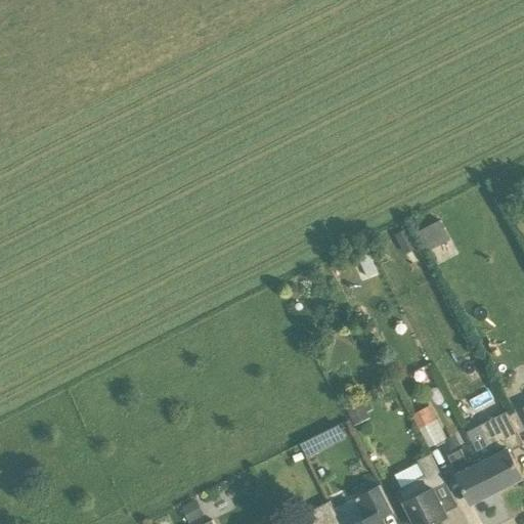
[(426,253),(450,239),(441,221),(416,234),(426,253)]
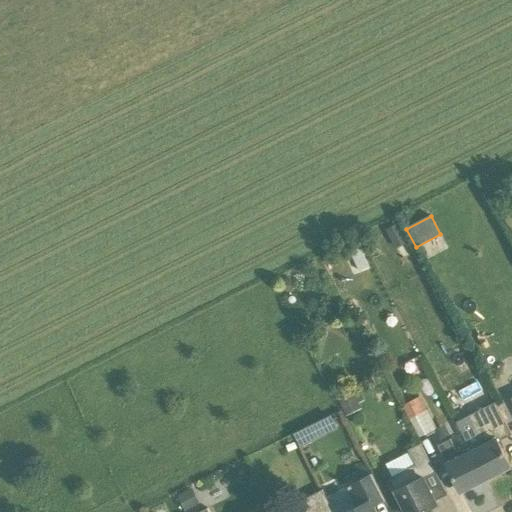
[(398,224),(384,231),(395,250),(408,243),(398,224)]
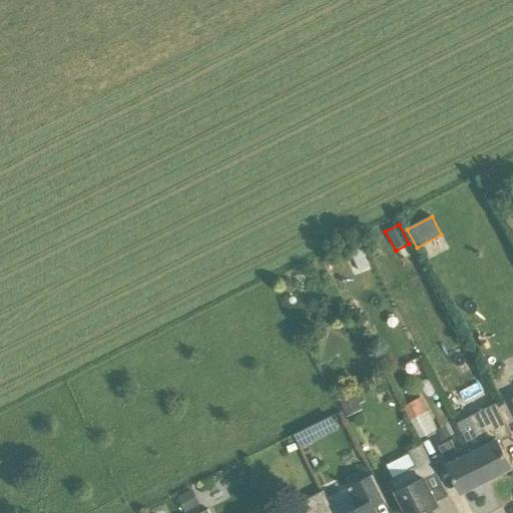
[(363,409),(360,404),(355,394),(355,393),(339,400),(347,417),(363,409)]
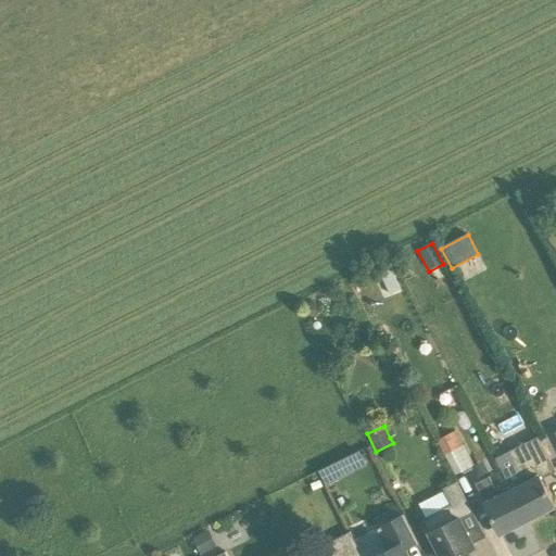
[(463,447),(454,432),(438,441),(455,475),(467,469),(457,450),(463,447)]
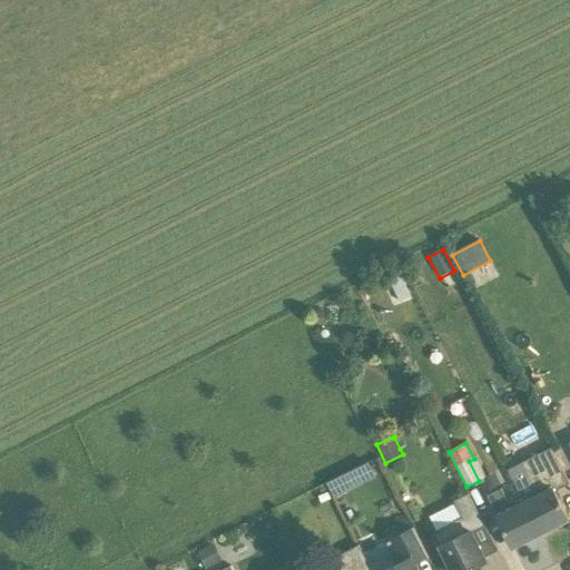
[(509,469),(524,501),(541,532),(569,519),(553,488),(569,480),(552,446),(509,469)]
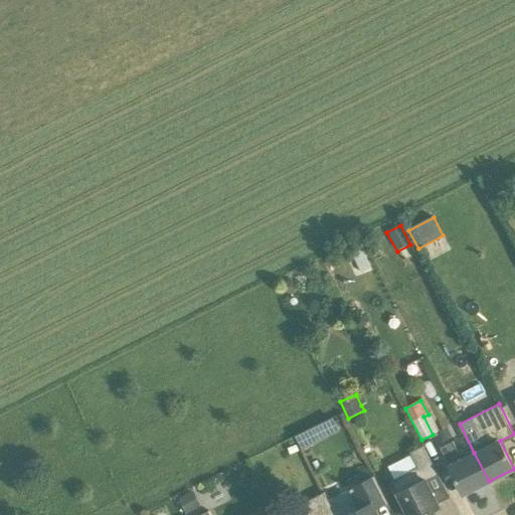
[(301,449),(321,439),(315,426),(295,436),(301,449)]
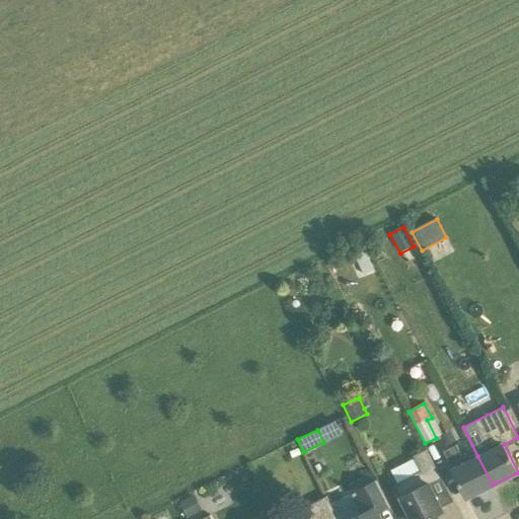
[(493,485),(477,456),(466,462),(457,444),(444,451),(453,468),(452,469),(467,498),(493,485)]
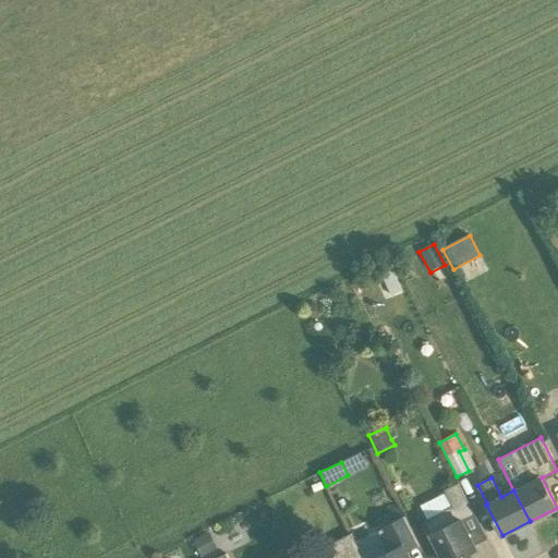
[(312,485),(314,492),(324,488),(322,482),(312,485)]
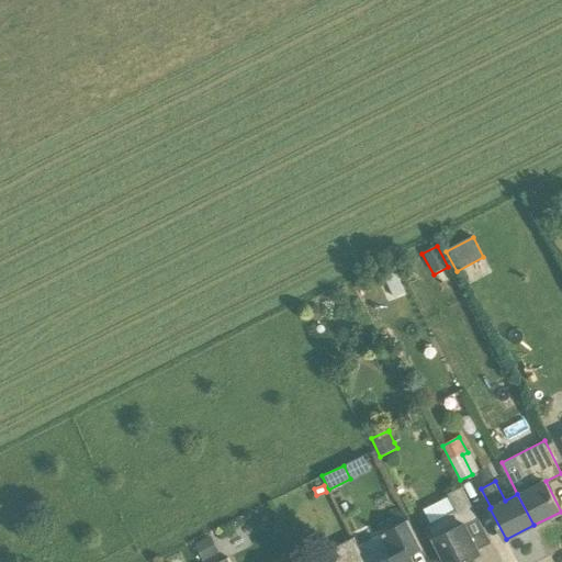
[(479,553),(464,524),(478,517),(461,486),(448,493),(457,509),(428,524),(435,537),(447,561),(461,561),(471,558),(478,554),(479,553)]
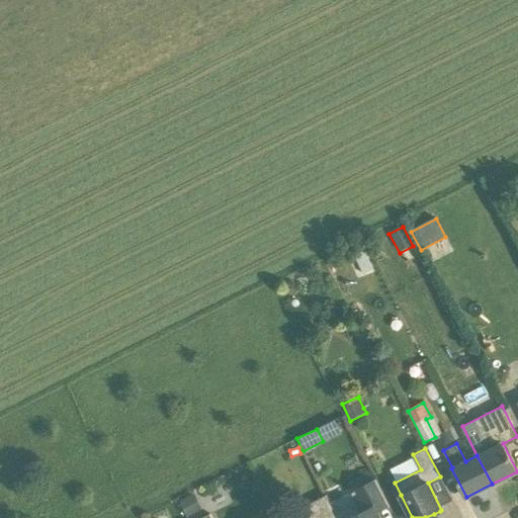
[(376,480),(373,481),(369,473),(349,484),(363,512),(349,517),(380,517),(376,509),(389,503),(376,480)]
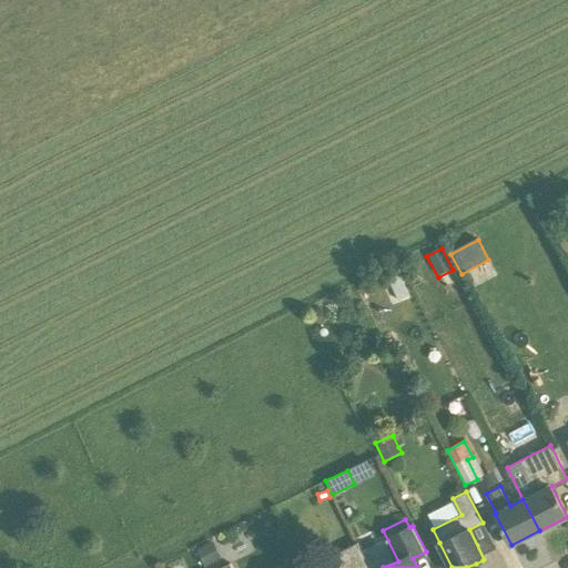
[(205,567),(222,558),(214,541),(198,550),(205,567)]
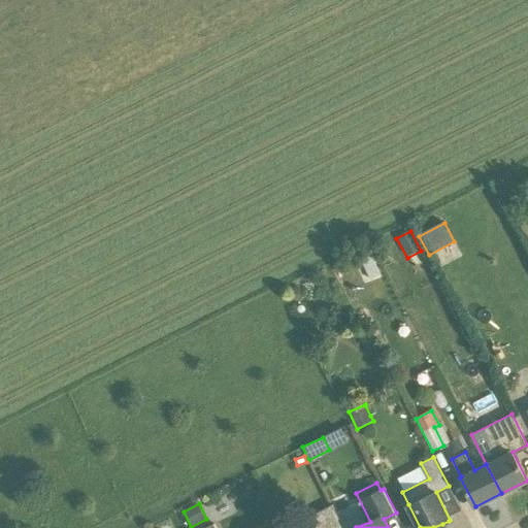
[(343,527),(344,527),(332,504),(309,516),(315,527),(343,527)]
